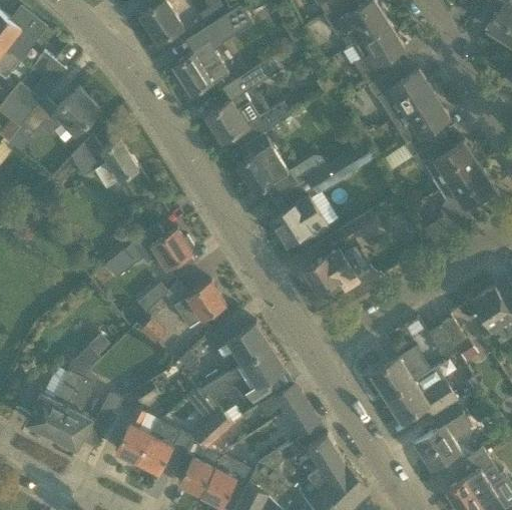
[(164,0),(144,0),(150,9),(139,15),(156,42),(181,26),(164,0)]
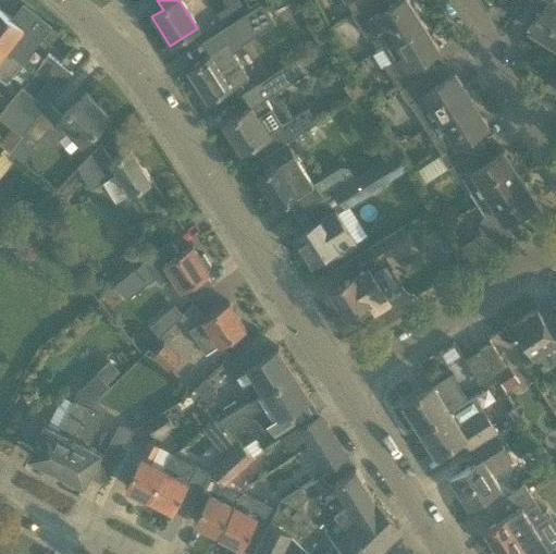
[(342,0),(351,15),(374,1),(375,0),(374,0),(342,0)]
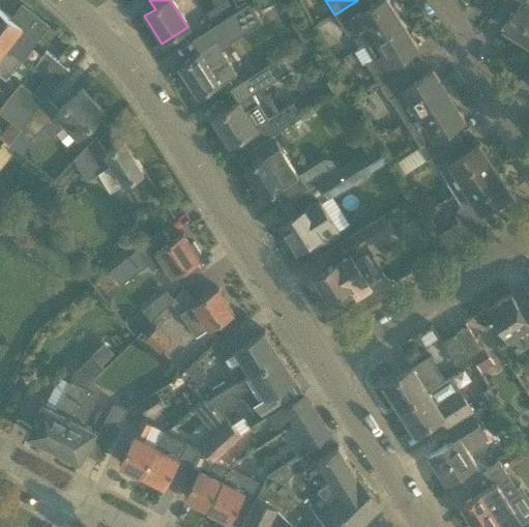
[(355,34),(363,47),(401,24),(393,11),(394,10),(392,7),(391,8),(385,0),(382,0),(363,12),(356,1),(334,15),(332,16),(347,38),(355,34)]
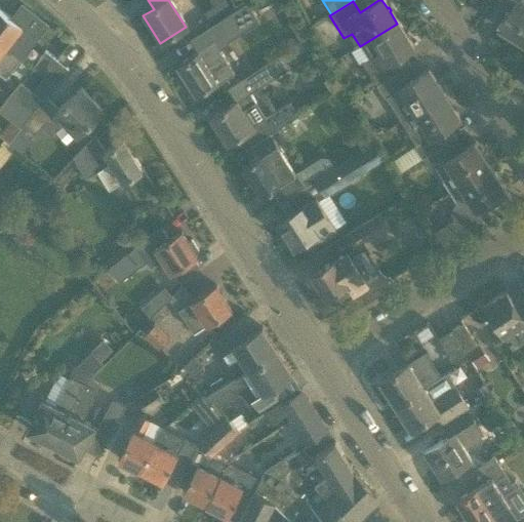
[(523,0),(498,0),(496,3),(509,11),(496,30),(523,47),(523,0)]
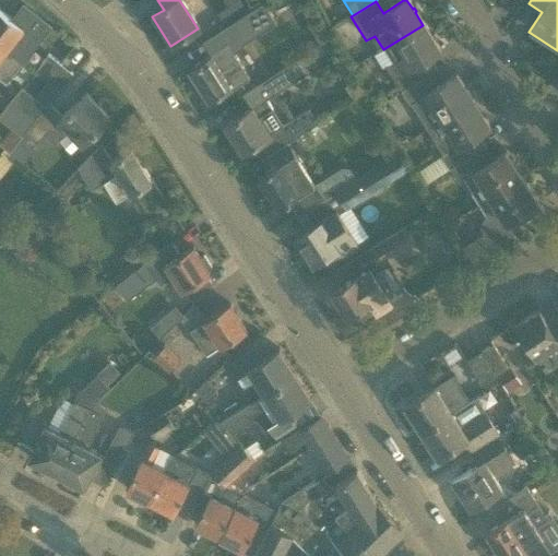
[(261,4),(224,28),(233,43),(242,45),(274,25),(261,4)]
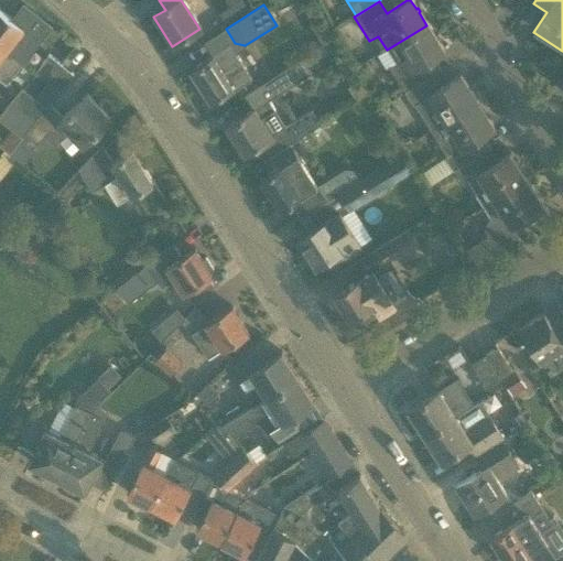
[(30,51),(36,42),(49,27),(22,6),(10,21),(0,13),(0,47),(6,52),(15,40),(30,51)]
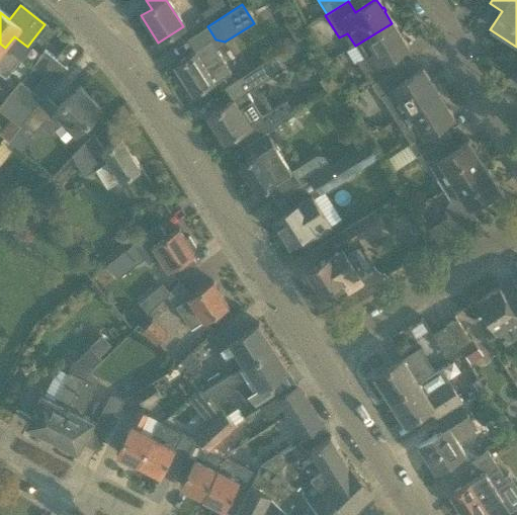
[(355,64),(370,87),(393,73),(385,62),(407,48),(401,38),(403,37),(401,33),(399,34),(392,23),(355,46),(363,59),(355,64)]
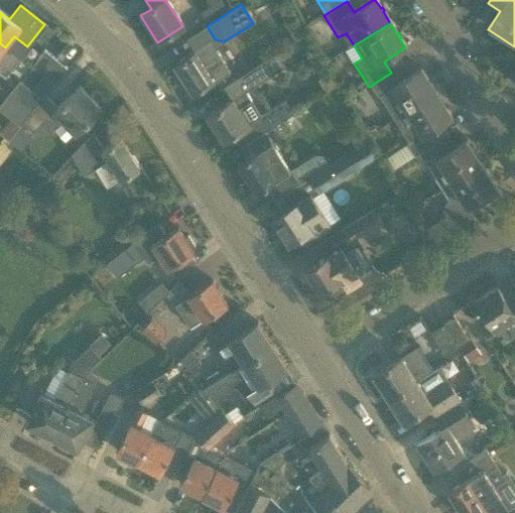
[(231,75),(210,42),(173,66),(191,95),(213,81),(215,84),(231,75)]
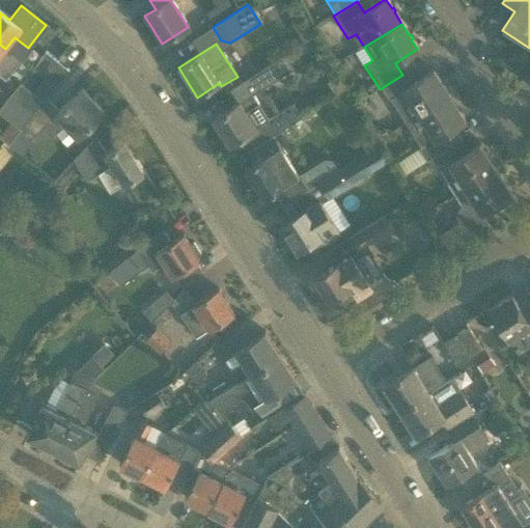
[(5,49),(0,45),(0,78),(3,80),(9,72),(19,61),(4,50),(5,49)]
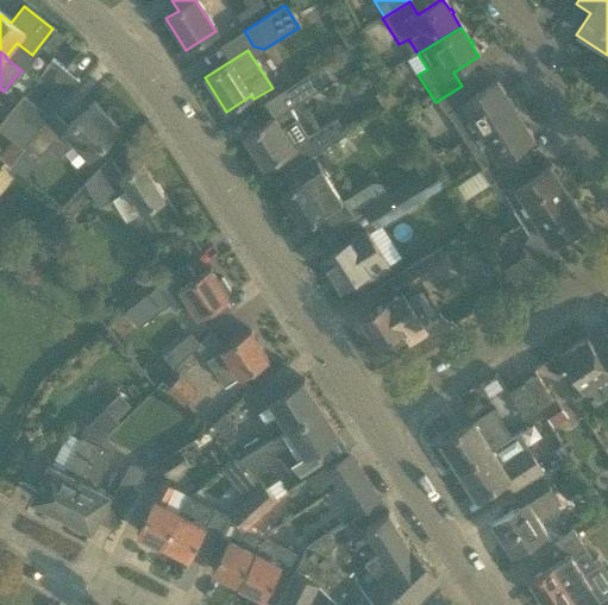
[(319,153),(338,140),(345,136),(336,121),(307,139),(295,121),(288,111),(345,74),(336,60),(264,105),(273,120),(244,139),(263,169),(271,163),(277,168),(282,175),(281,176),(282,177),(284,175),(313,157),(319,153)]
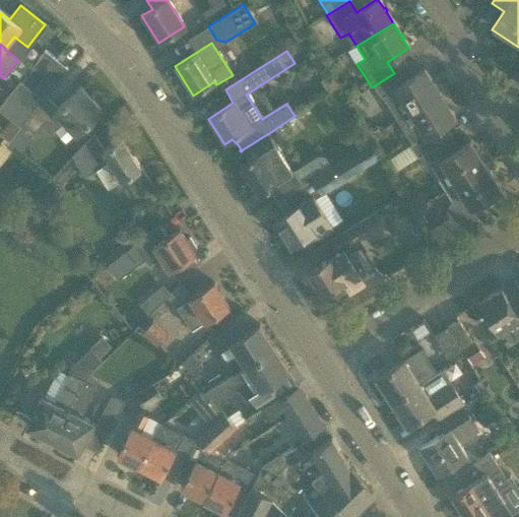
[(67,71),(54,60),(45,53),(31,69),(55,86),(67,71)]
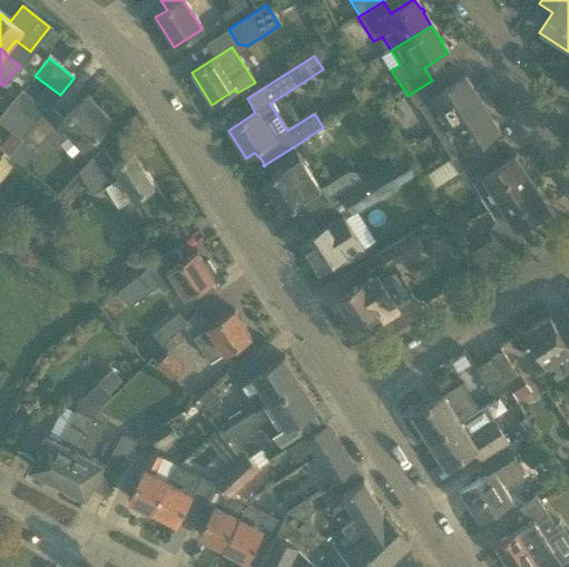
[(433,134),(481,105),(464,78),(444,90),(437,77),(432,80),(408,96),(415,109),(418,108),(433,134)]
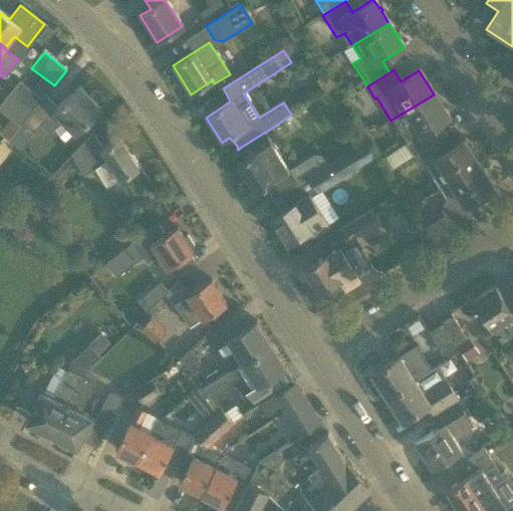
[(29,115),(41,100),(19,82),(7,97),(29,115)]
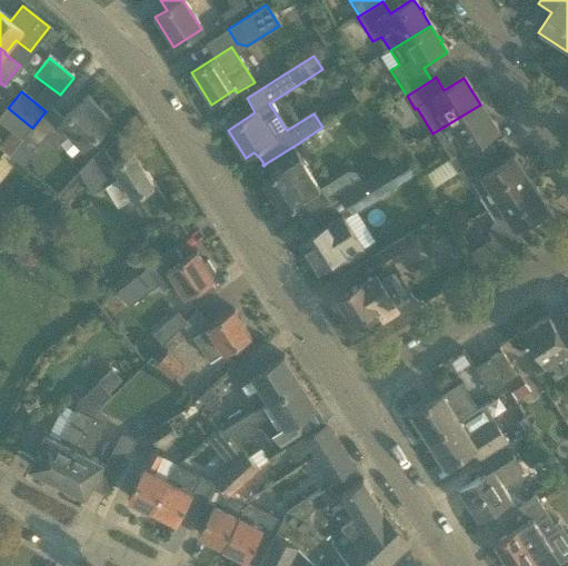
[(56,149),(59,146),(71,159),(83,148),(110,122),(87,98),(62,121),(49,107),(46,111),(32,128),(22,141),(9,157),(21,167),(32,157),(28,152),(43,137),(56,149)]
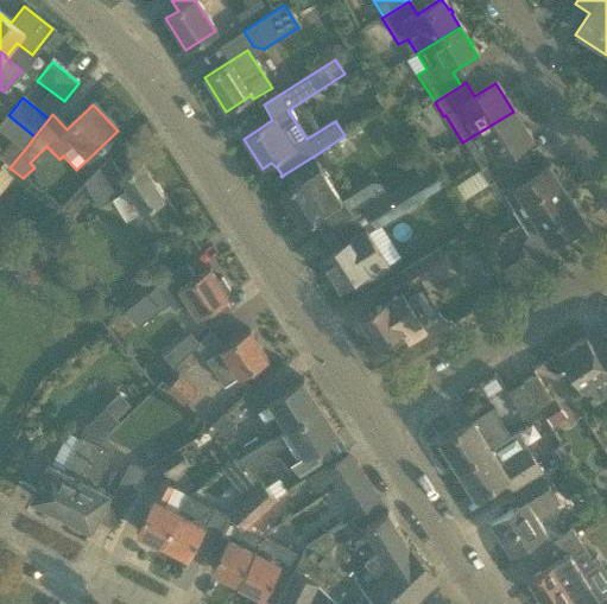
[(478,172),(487,186),(517,169),(519,166),(511,153),(531,140),(513,112),(462,142),(480,171),(478,172)]
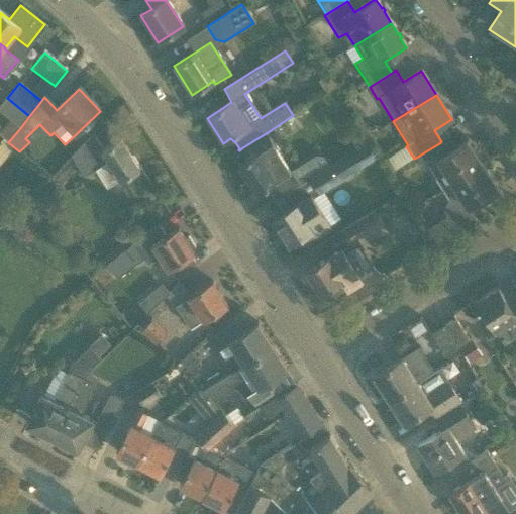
[(0,112),(10,120),(20,128),(29,116),(7,98),(0,107),(0,112)]
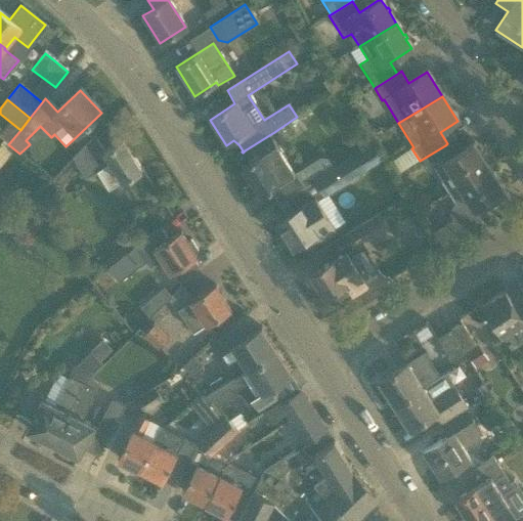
[(295,175),(286,162),(269,135),(245,150),(251,162),(241,169),(259,198),(280,184),(295,175)]
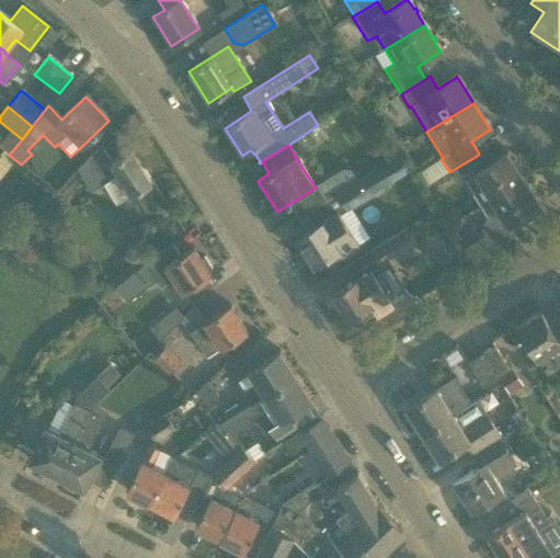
[(77,171),(82,179),(93,171),(104,185),(117,205),(133,195),(151,183),(130,151),(112,163),(105,152),(101,147),(77,171)]
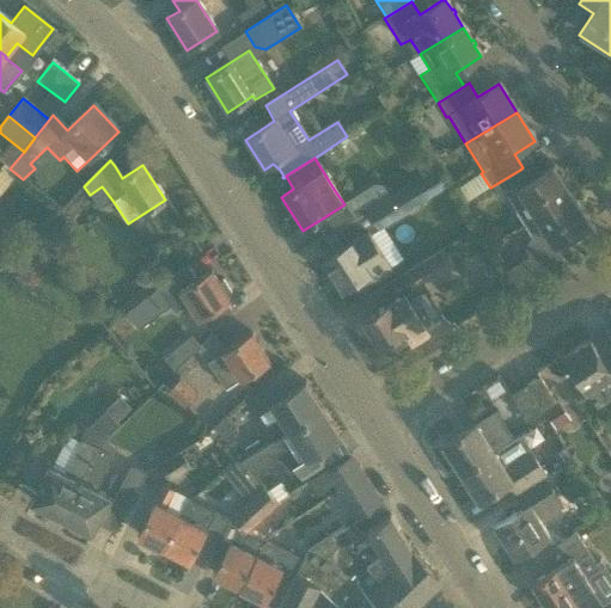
[(524,227),(536,220),(536,219),(570,197),(553,169),(529,184),(520,170),(490,188),(500,203),(506,200),(514,212),(524,227)]
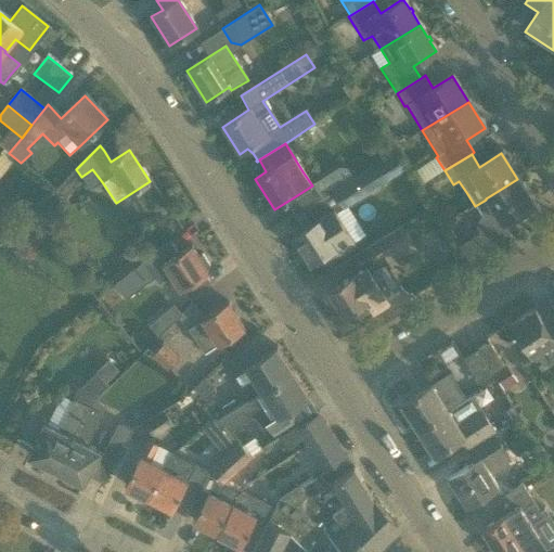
[(379,187),(368,169),(332,192),(343,210),(379,187)]
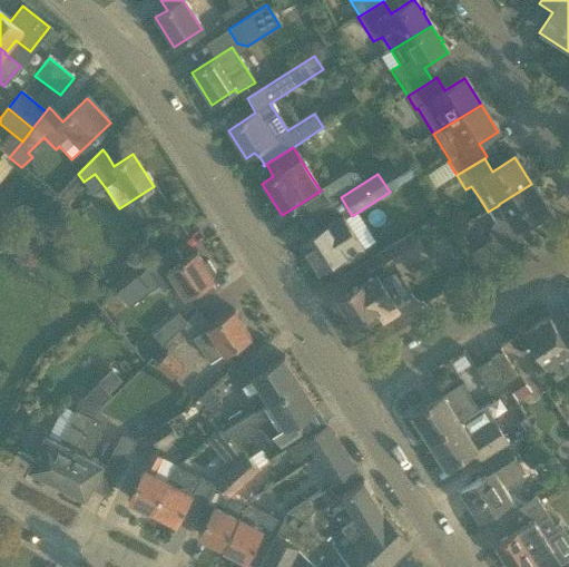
[(492,241),(471,254),(481,270),(513,250),(512,248),(511,250),(503,238),(548,209),(531,184),(499,204),(499,205),(507,218),(493,226),(490,232),(491,238),(492,241)]
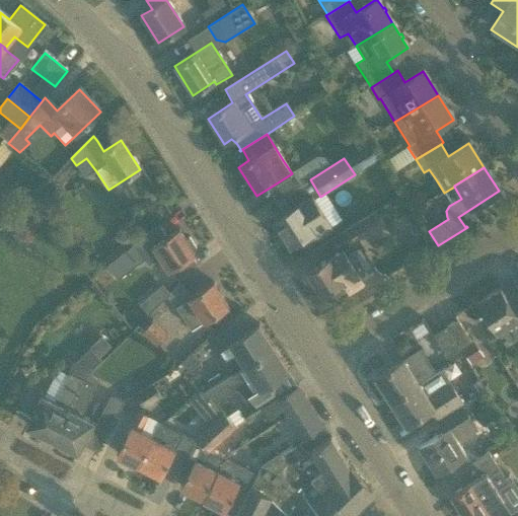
[(290,247),(311,233),(315,240),(333,229),(311,197),(274,221),(290,247)]
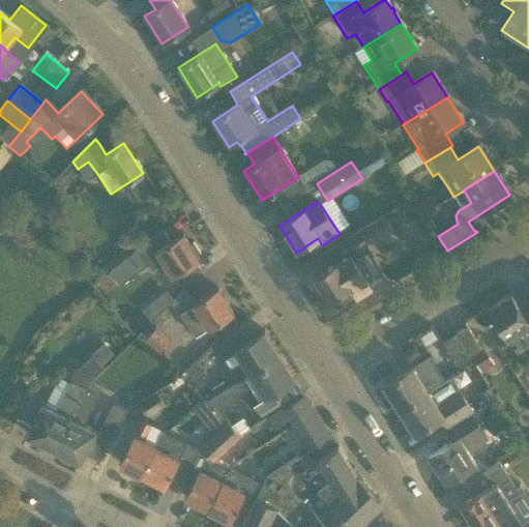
[(349,238),(357,251),(358,254),(393,231),(384,216),(349,238)]
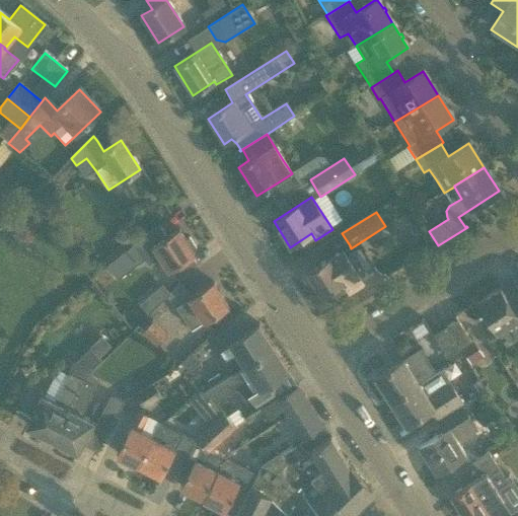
[(142,254),(145,260),(148,265),(160,256),(168,271),(194,254),(178,231),(154,246),(142,254)]
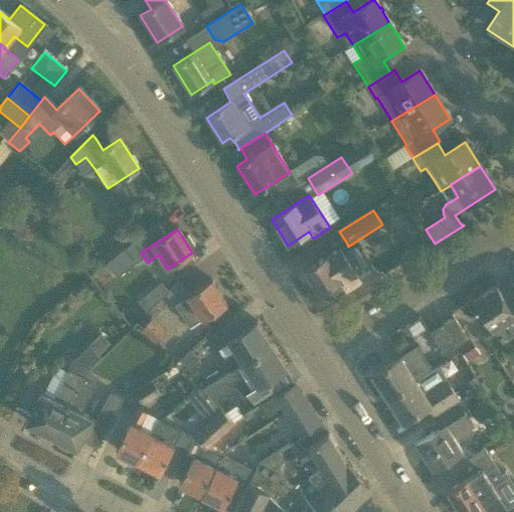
[(105,267),(116,280),(123,274),(144,258),(141,252),(153,244),(144,233),(105,267)]
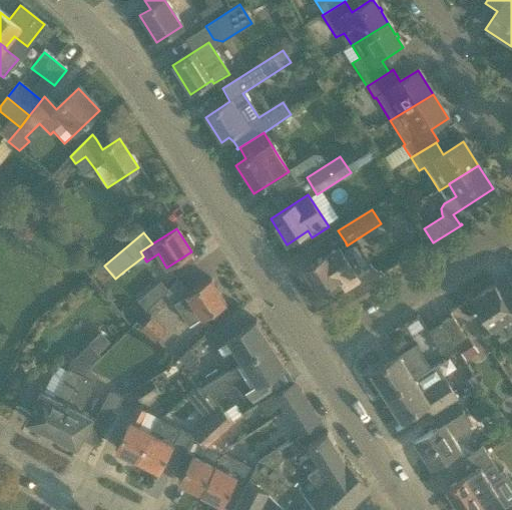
[(337,248),(324,257),(303,271),(319,295),(338,283),(344,293),(360,283),(348,263),(346,264),(343,260),(337,248)]
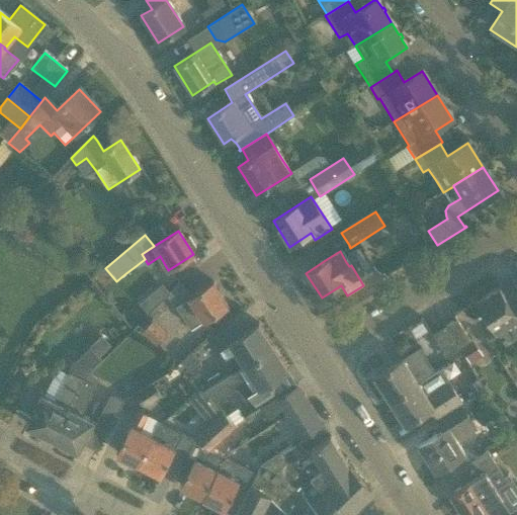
[(516,317),(516,319),(515,320),(516,322),(516,290),(510,279),(497,287),(498,288),(516,317)]
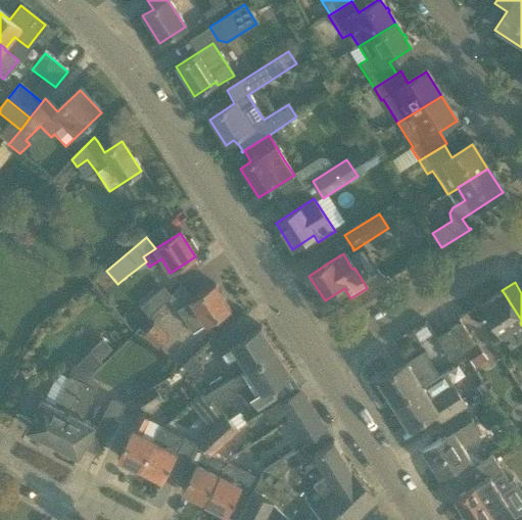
[(177,311),(192,334),(230,310),(215,286),(177,311)]
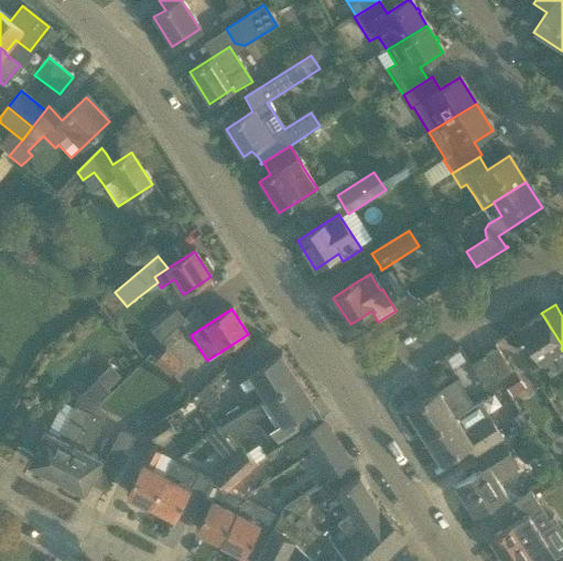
[(518,330),(524,340),(539,363),(561,348),(562,347),(562,345),(542,314),(518,330)]
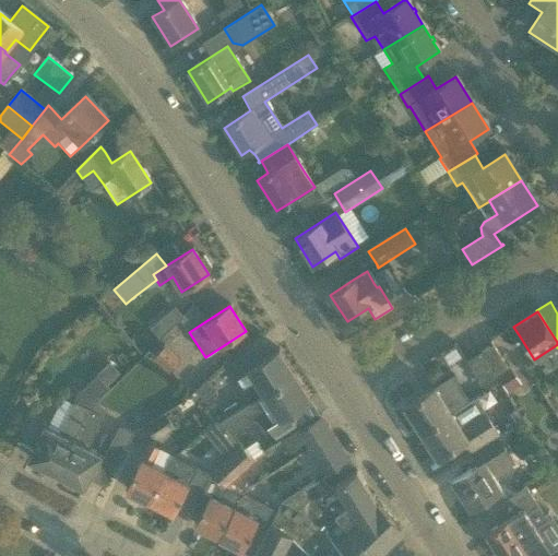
[(158,341),(147,352),(141,358),(163,379),(180,361),(158,341)]
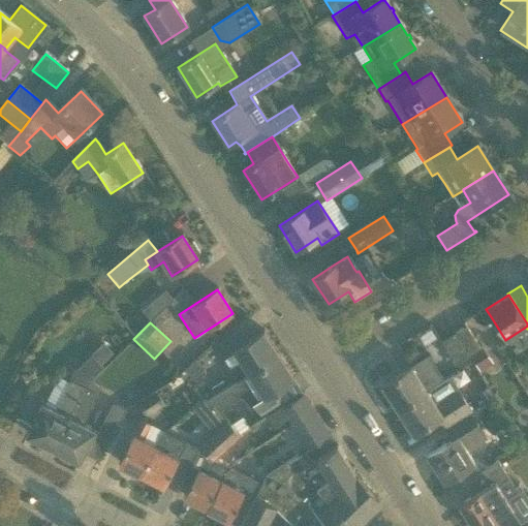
[(465,328),(453,335),(467,358),(479,350),(465,328)]
